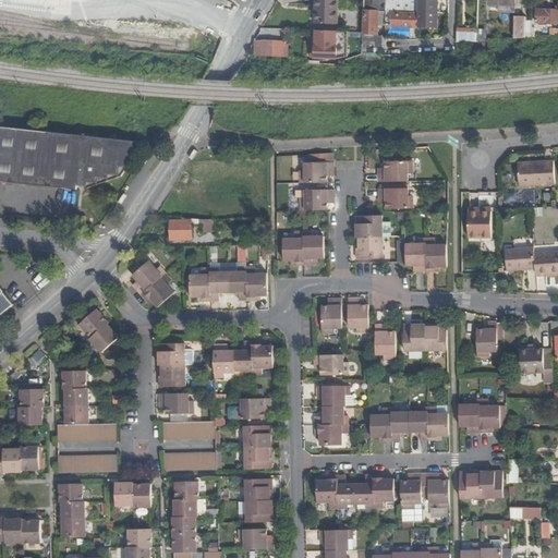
[(338,0),(316,0),(315,23),(337,24),(338,0)]
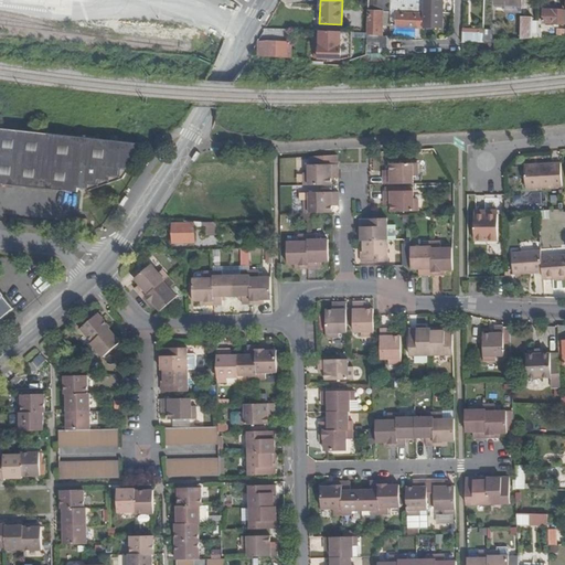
[(369,0),(369,9),(371,9),(370,35),(368,35),(366,45),(379,46),(380,35),(379,35),(380,25),(383,27),(384,25),(390,25),(391,0),(369,0)]
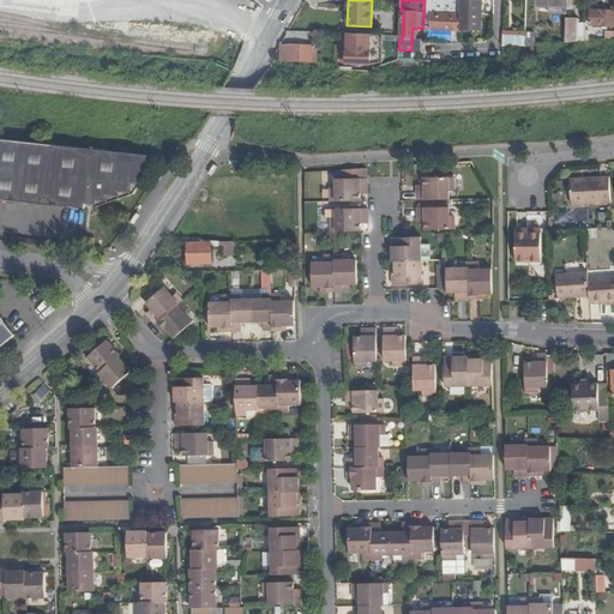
[(425,0),(423,28),(461,29),(461,0),(425,0)]
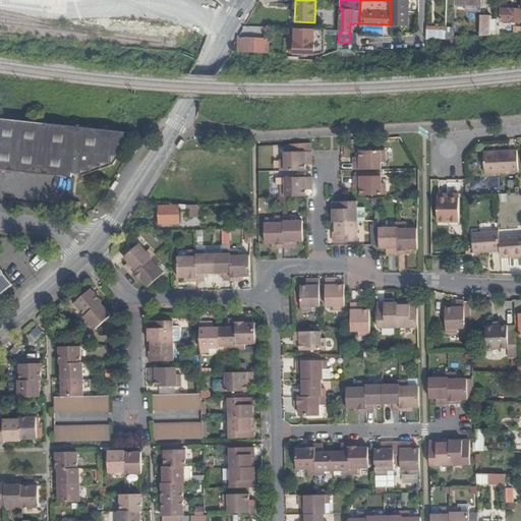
[(408,0),(391,0),(391,24),(391,25),(408,26),(408,0)]
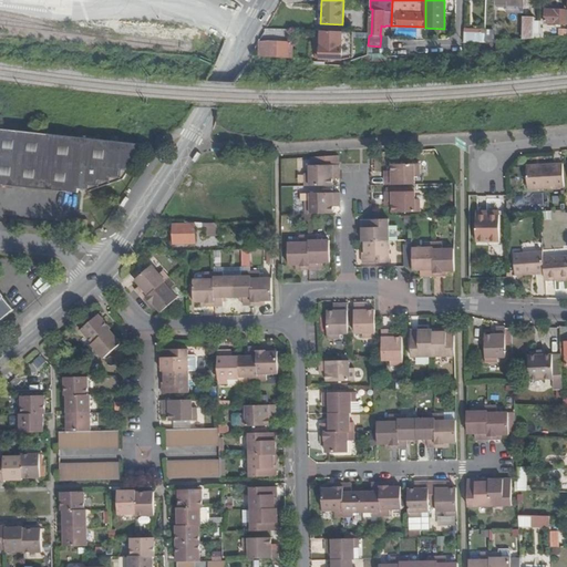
[(566,10),(545,10),(545,23),(557,23),(560,23),(566,23),(566,10)]
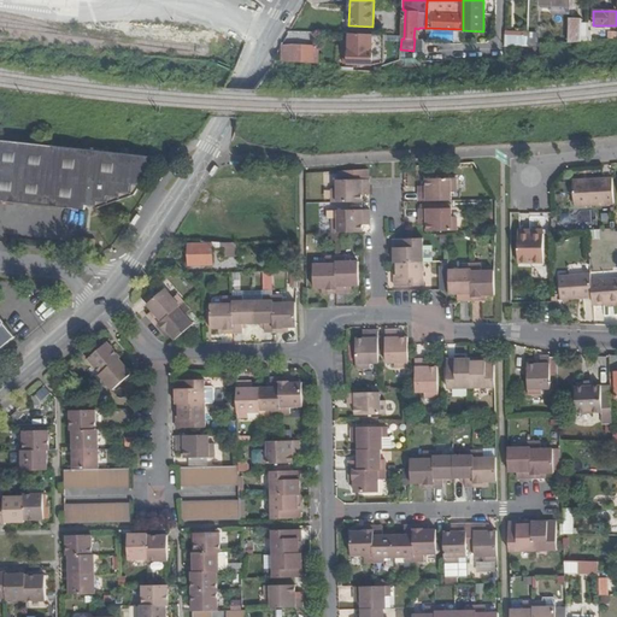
[(582,18),(570,18),(569,42),(581,42),(582,18)]
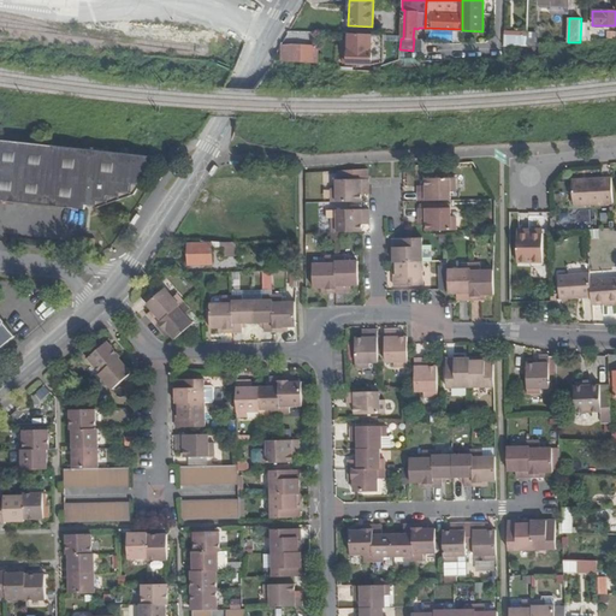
[(591,31),(581,30),(580,42),(590,41),(591,31)]
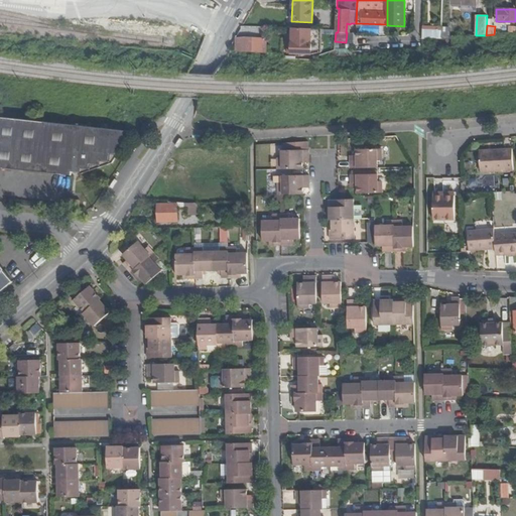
[(441,27),(422,26),(422,29),(438,30),(438,38),(440,38),(441,27)]
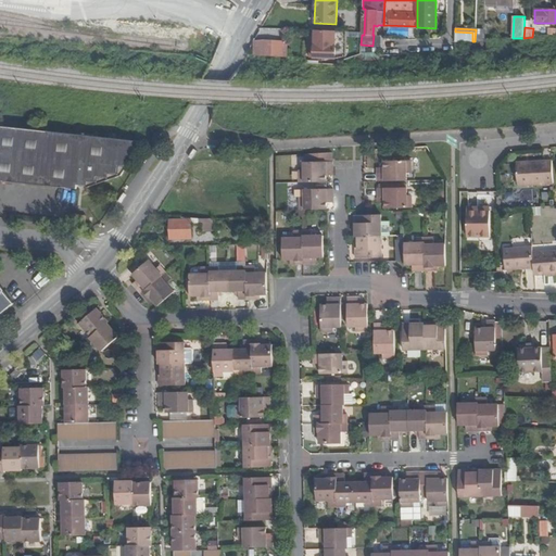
[(336,30),(314,30),(313,59),(335,59),(345,57),(346,32),(336,30)]
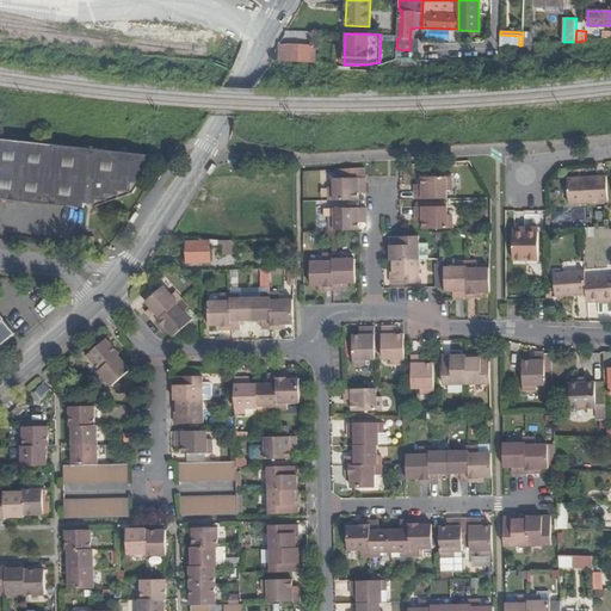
[(519,36),(500,35),(499,45),(519,45),(519,36)]
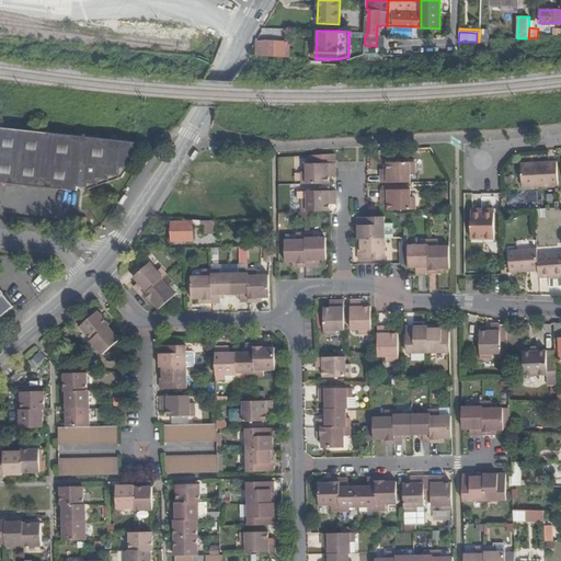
[(279,41),(268,41),(267,56),(279,56),(279,41)]
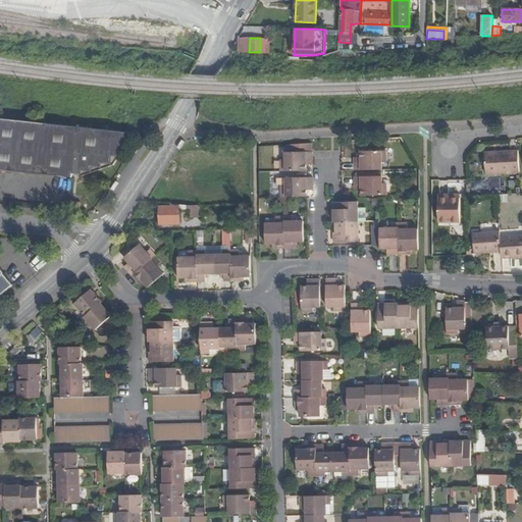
[(133,133),(0,117),(0,169),(72,177),(72,173),(81,174),(81,177),(114,165),(119,155),(133,133)]
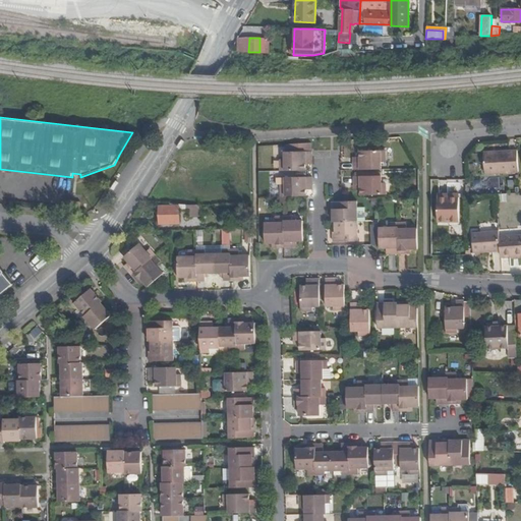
[(386,151),(360,151),(360,162),(354,162),(354,170),(382,170),(382,162),(386,162),(386,151)]
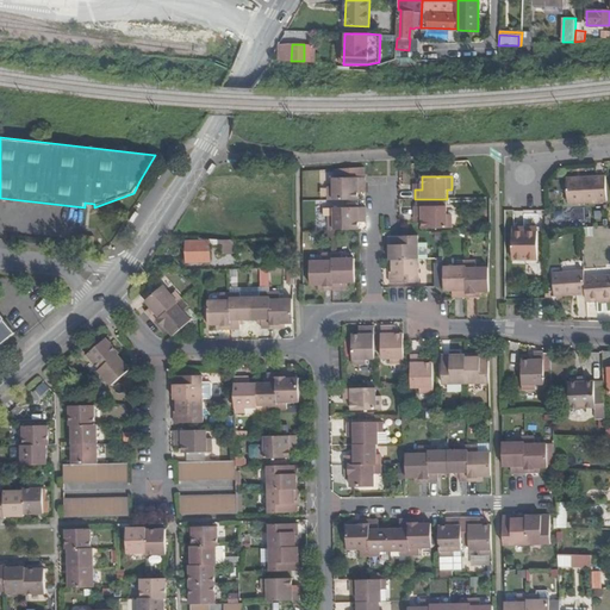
[(605,176),(567,179),(568,204),(608,201),(605,176)]
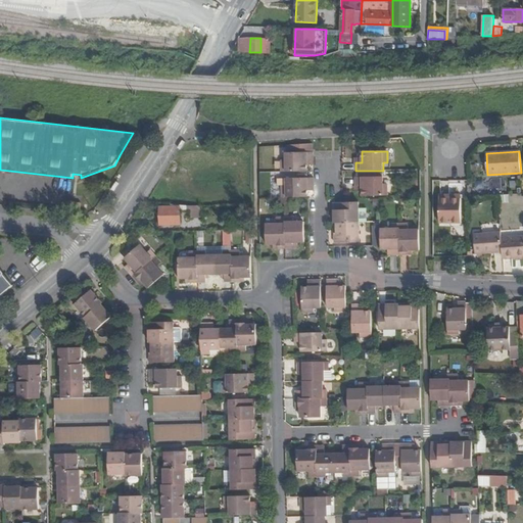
[(313,152),(286,152),(286,160),(282,160),(282,172),(307,172),(307,164),(306,160),(314,160),(313,152)]
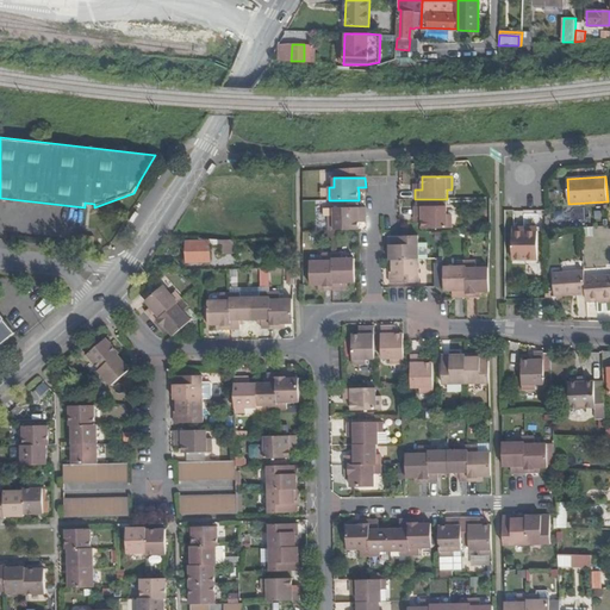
[(416,206),(415,206),(415,216),(422,216),(423,229),(452,228),(452,215),(447,215),(447,206),(416,206)]
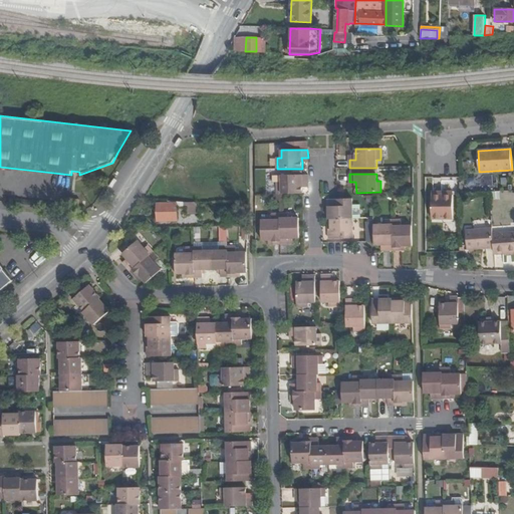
[(308,175),(281,175),(281,183),(277,183),(277,194),(279,194),(302,194),(302,187),(302,183),(308,183),(308,175)]
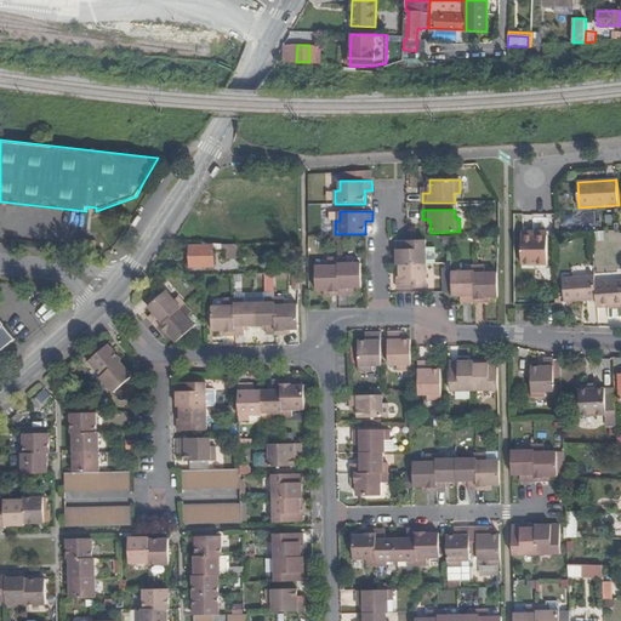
[(547,235),(522,235),(522,265),(547,265),(547,235)]
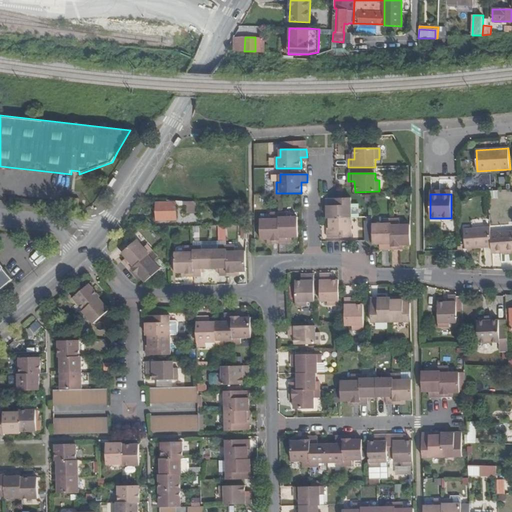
[(351,198),(327,198),(327,218),(352,218),(351,198)]
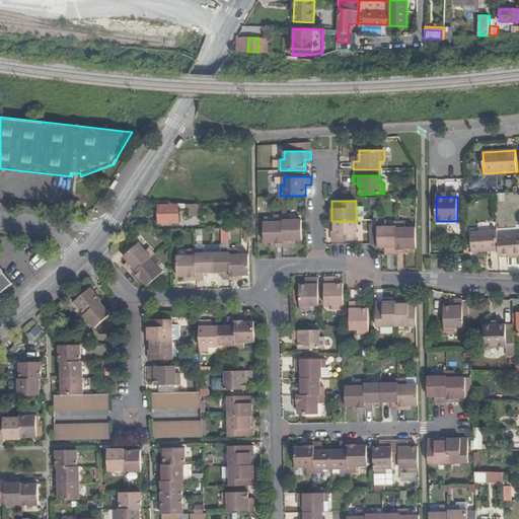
[(170,206),(159,206),(159,223),(178,222),(178,209),(190,209),(190,217),(199,216),(199,204),(186,204),(170,203),(170,206)]
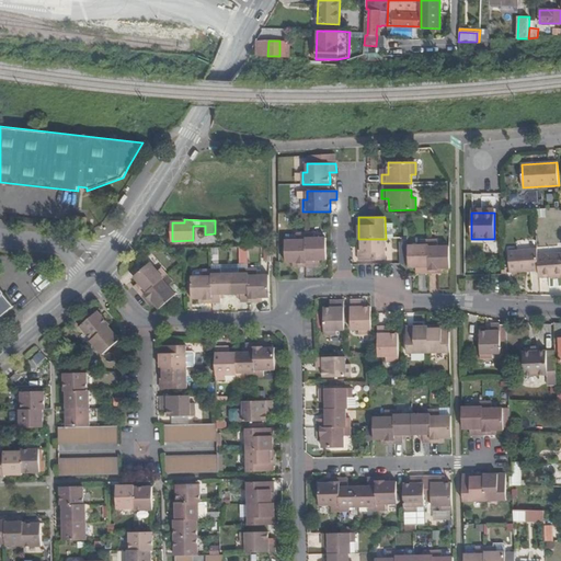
[(297,240),(285,240),(286,263),(293,262),(298,262),(298,266),(307,266),(306,233),(297,233),(297,240)]
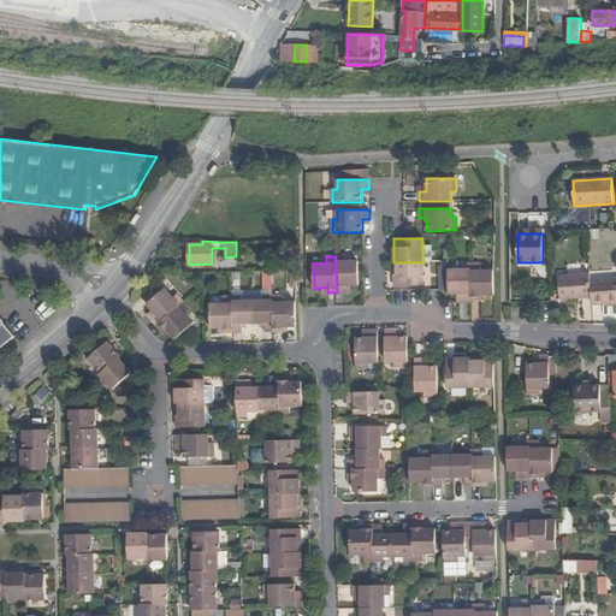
[(345,256),(336,256),(337,292),(345,292),(345,285),(350,285),(359,285),(359,261),(345,261),(345,256)]
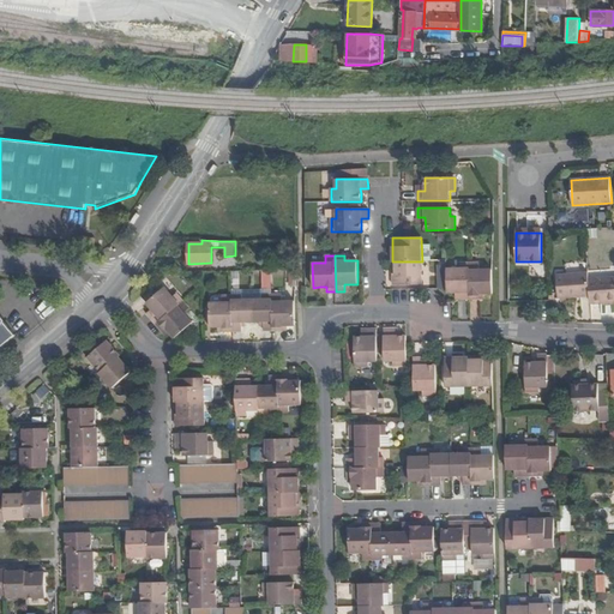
[(422,262),(392,262),(393,271),(396,271),(396,276),(393,276),(393,286),(422,284),(422,262)]
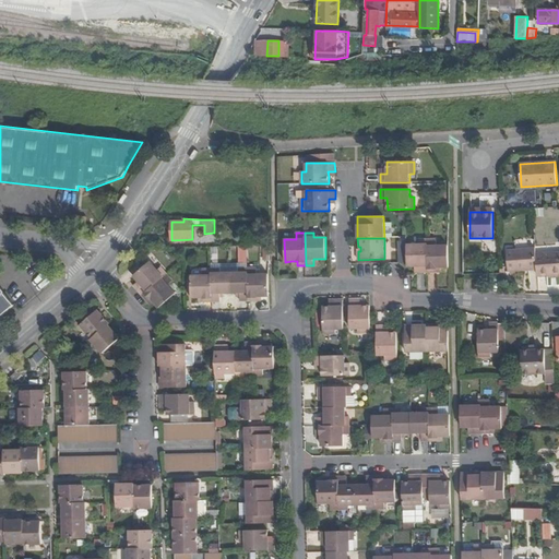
[(418,245),(407,245),(407,263),(407,266),(415,266),(419,266),(419,272),(428,272),(427,239),(418,239),(418,245)]
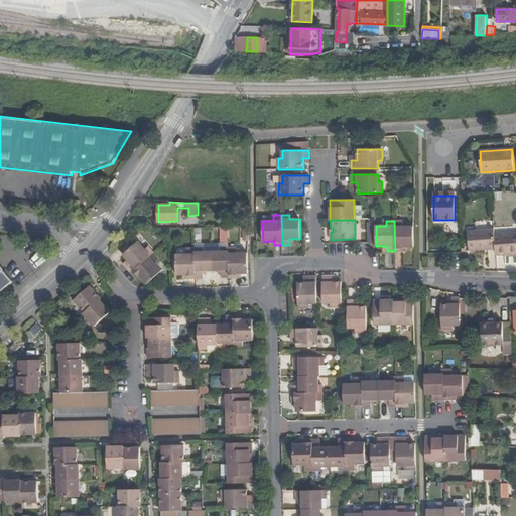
[(402,221),(394,221),(395,251),(403,251),(403,247),(407,247),(414,247),(413,227),(402,227),(402,221)]
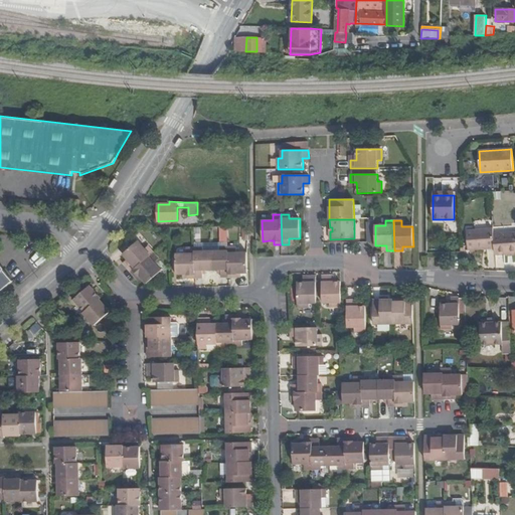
[(220,241),(229,241),(228,227),(220,227),(220,241)]
